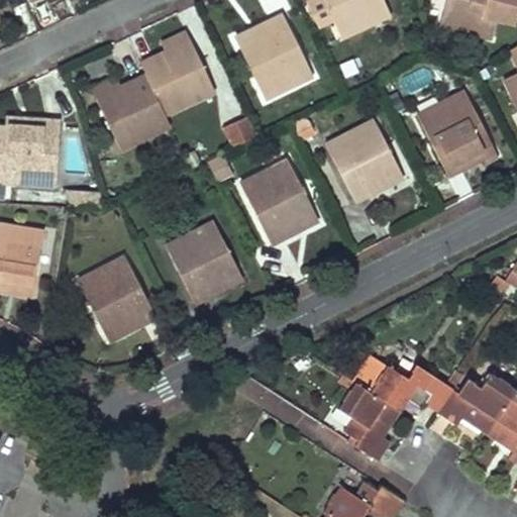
[(391,15),(383,0),(323,0),(341,38),(391,15)]
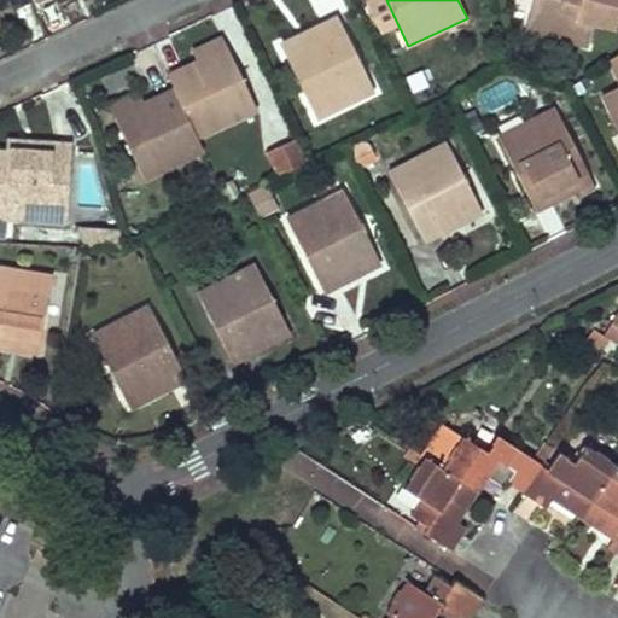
[(617,0),(534,0),(525,29),(588,46),(594,24),(614,30),(617,17),(617,0)]
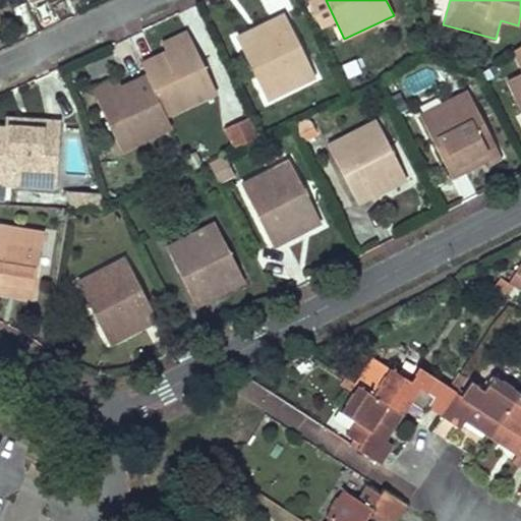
[(315,76),(285,14),(257,27),(261,36),(240,46),(268,101),(315,76)]
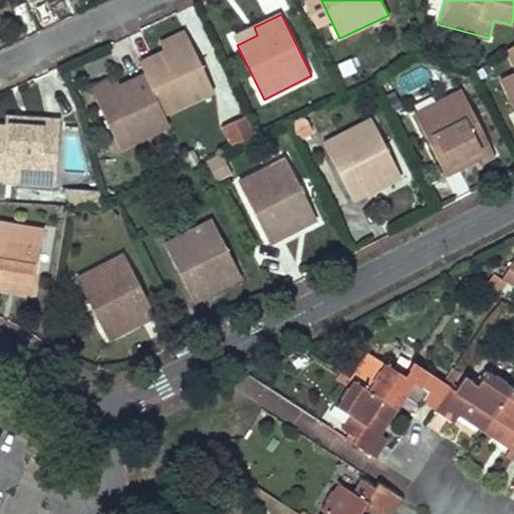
[(233,38),(237,45),(257,35),(254,27),(246,31),(233,38)]
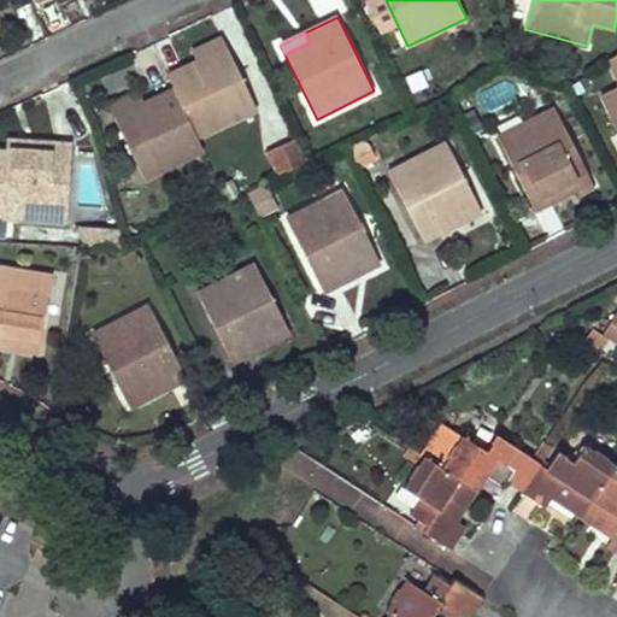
[(198,60),(227,47),(222,36),(205,45),(193,50),(198,60)]
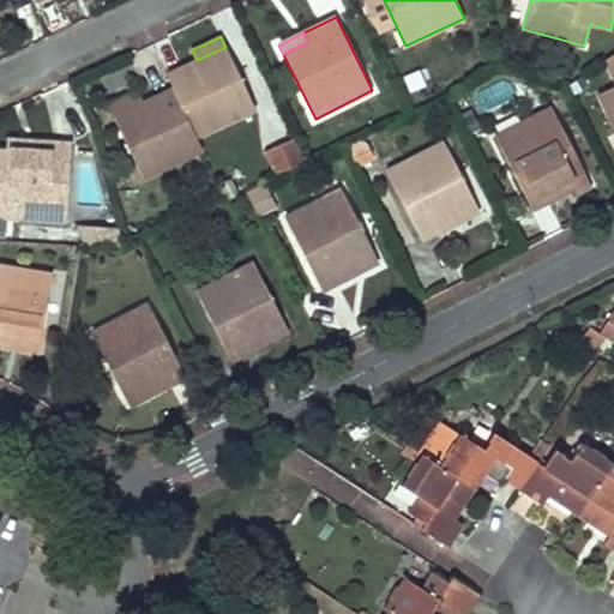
[(167,74),(173,89),(197,137),(256,109),(226,47),(197,60),(167,74)]
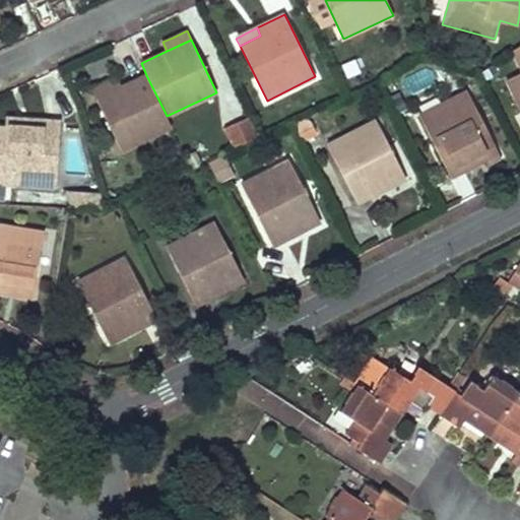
[(348,80),(363,74),(354,55),(340,61),(348,80)]
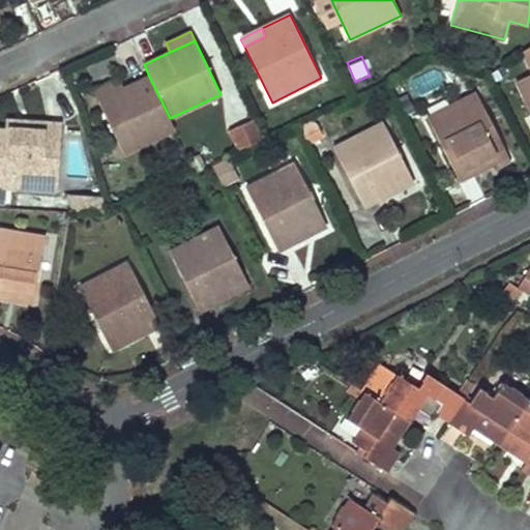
[(529,75),(517,82),(529,106),(529,75)]
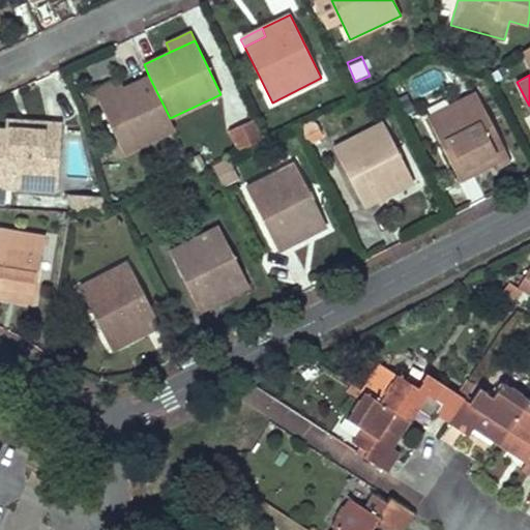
[(98,100),(124,154),(175,130),(170,118),(149,77),(122,89),(98,100)]
